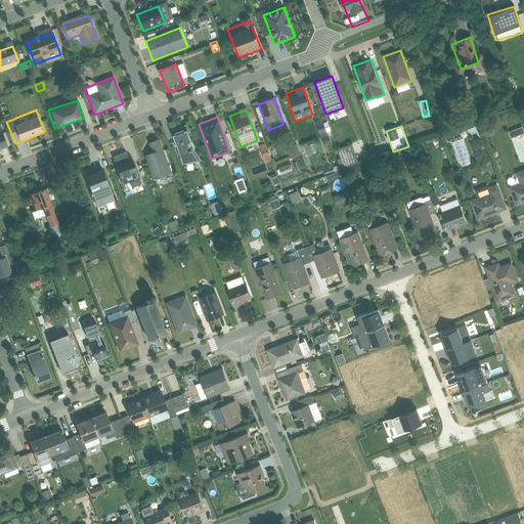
[(510,138),(523,133),(520,126),(507,131),(510,138)]
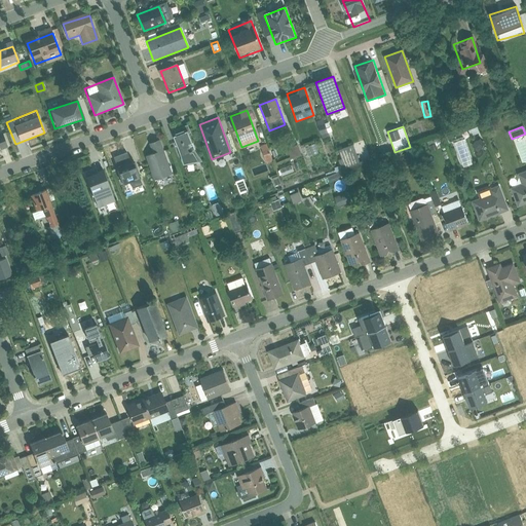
[(184,166),(200,160),(188,130),(173,137),(184,166)]
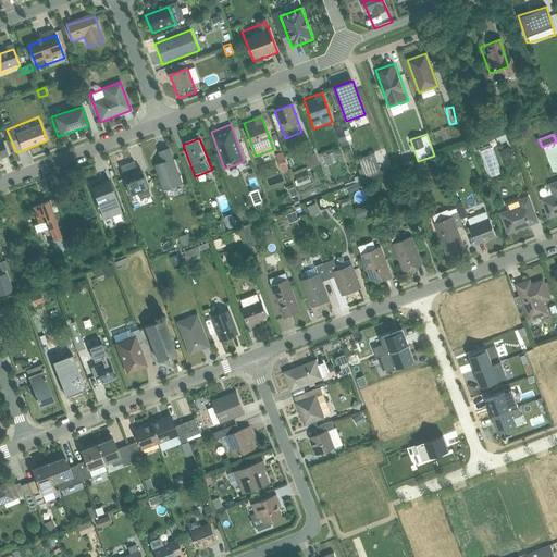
[(492,147),(479,150),(487,178),(500,174),(492,147)]
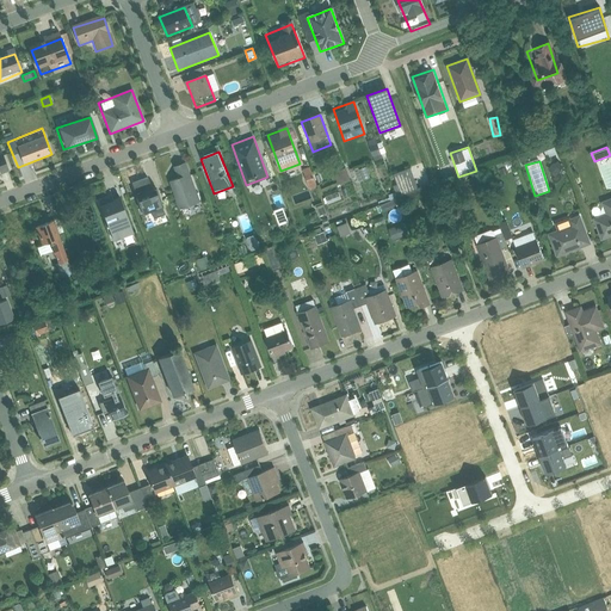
[(179,211),(201,203),(185,162),(164,171),(179,211)]
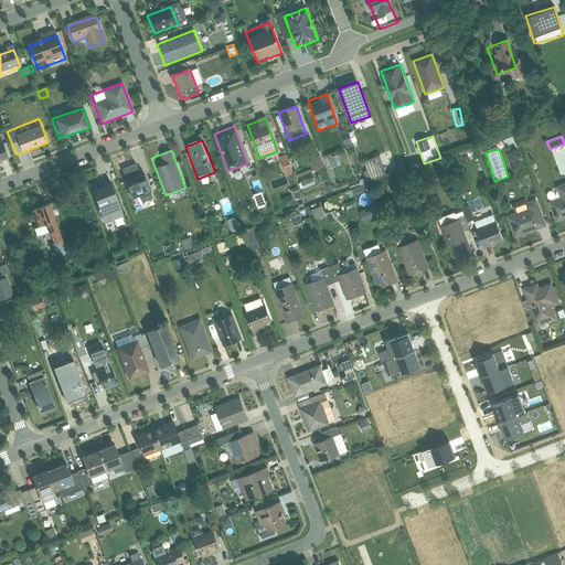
[(287,155),(279,156),(284,177),(291,174),(287,155)]
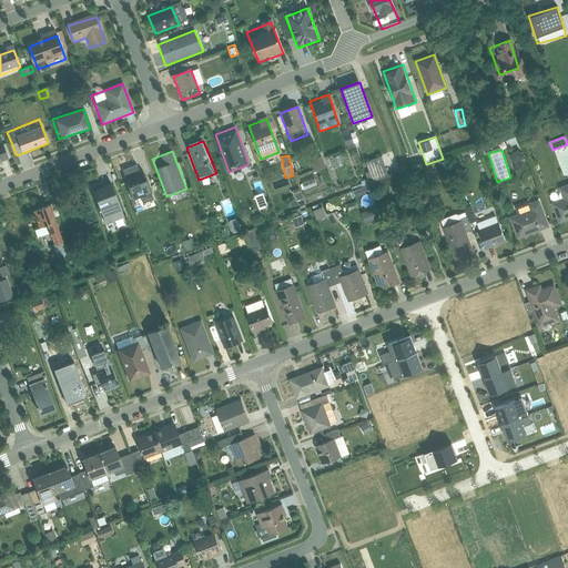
[(310,163),(315,172),(324,165),(318,156),(310,163)]
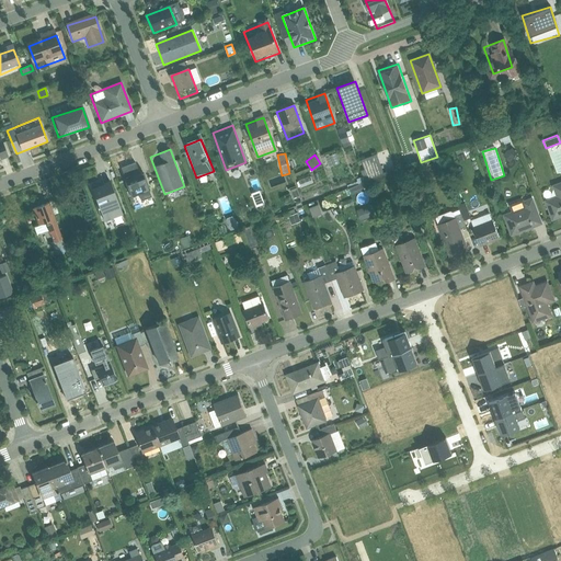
[(133,209),(151,205),(146,174),(126,178),(133,209)]
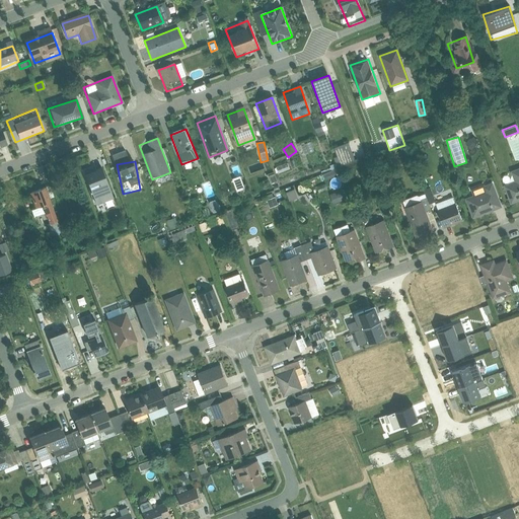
[(277,172),(289,168),(287,161),(275,165),(277,172)]
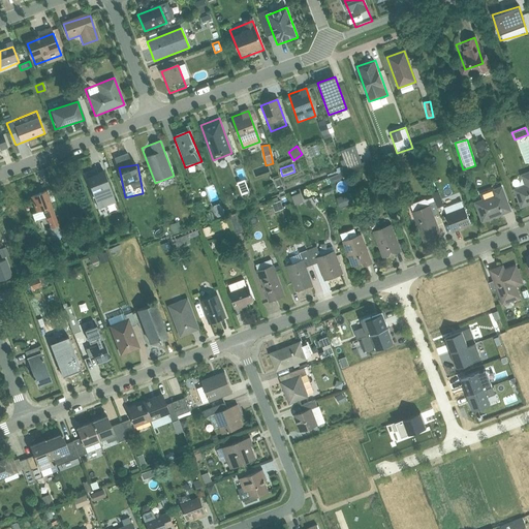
[(96,212),(117,204),(103,168),(83,177),(96,212)]
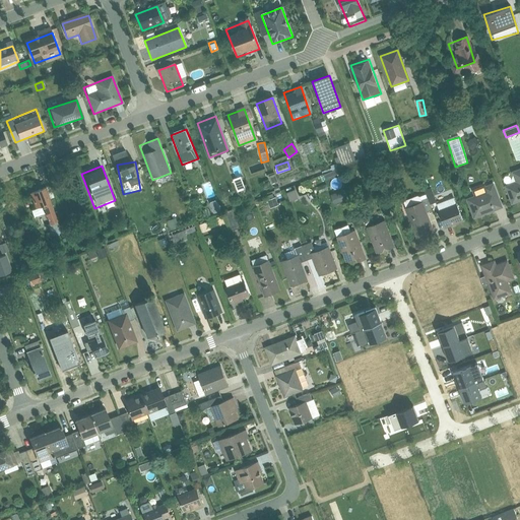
[(511,205),(519,201),(519,169),(511,173),(515,182),(504,187),(511,205)]
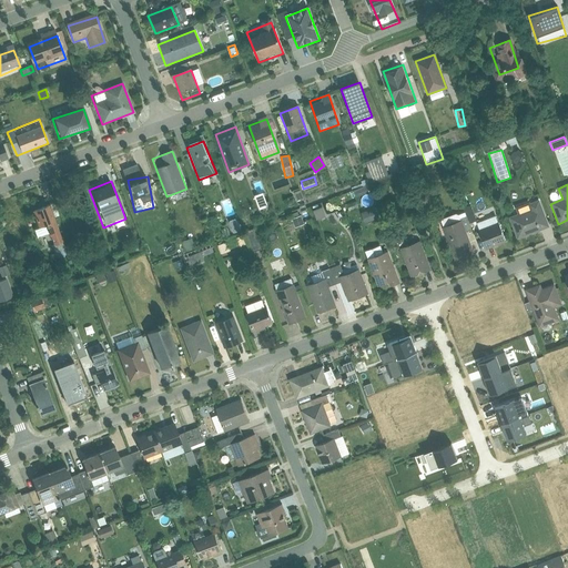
[(296,200),(302,198),(297,188),(292,190),(296,200)]
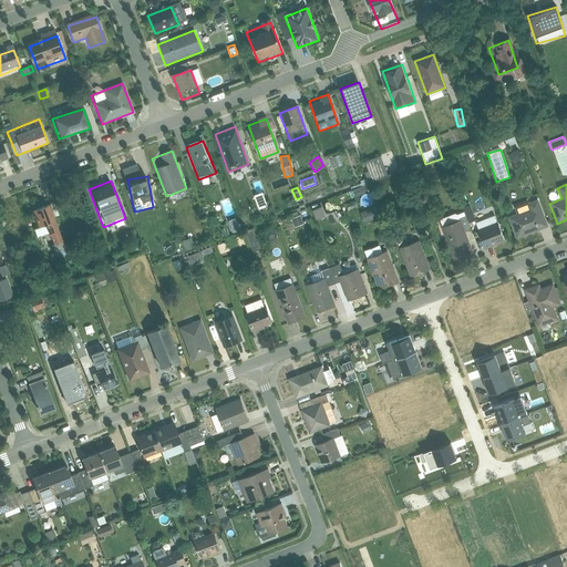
[(255,195),(258,207),(266,205),(261,192),(255,195)]
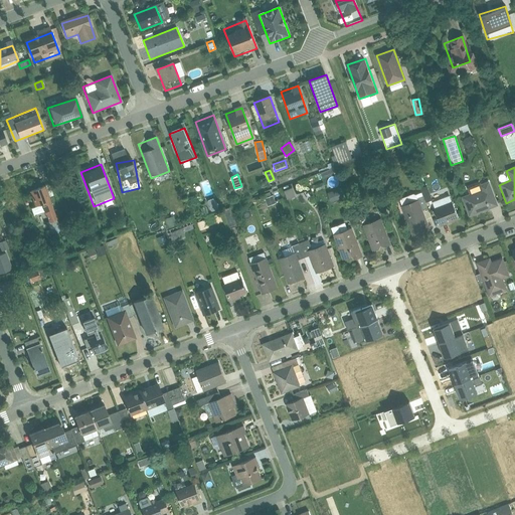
[(212,196),(207,181),(200,182),(205,198),(212,196)]
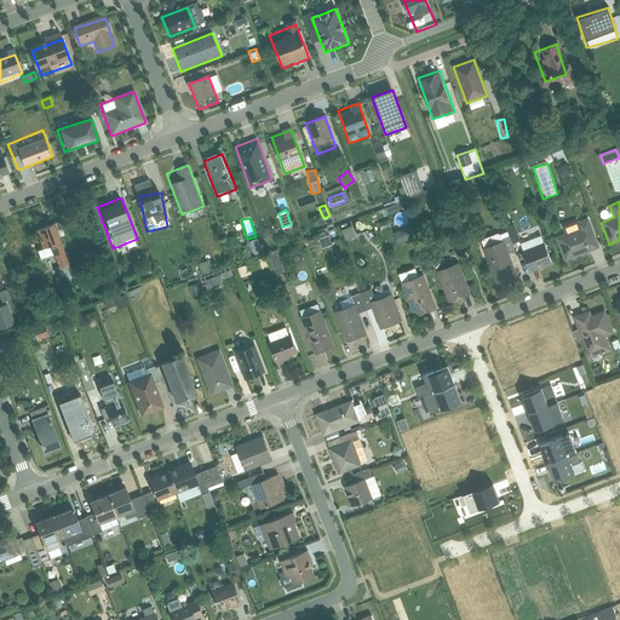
[(564,262),(600,247),(589,218),(577,223),(578,229),(555,237),(564,262)]
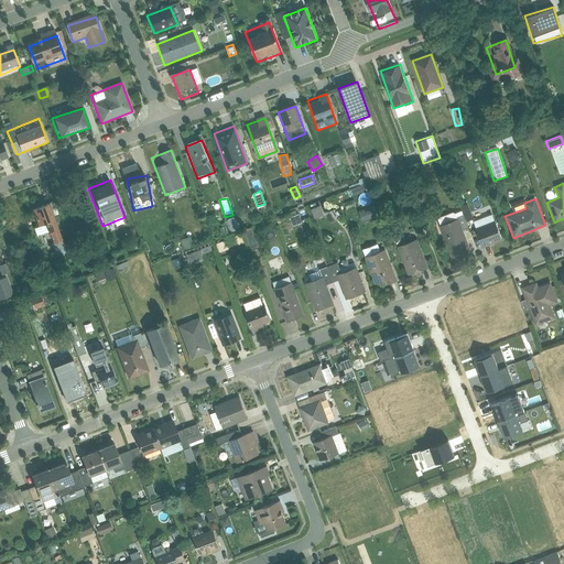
[(45,247),(63,240),(49,203),(31,209),(45,247)]
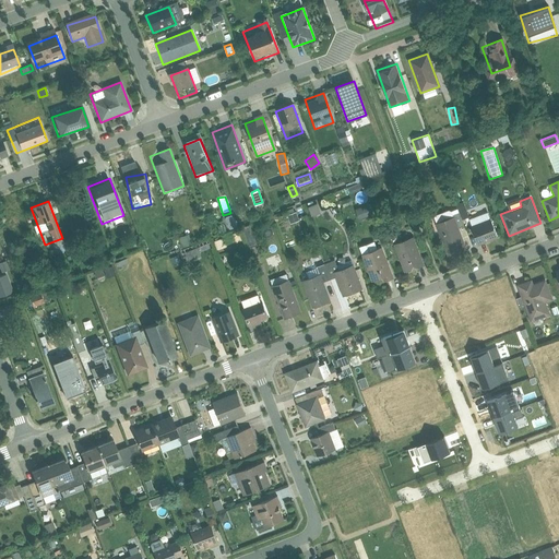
[(307,206),(312,216),(322,212),(317,202),(307,206)]
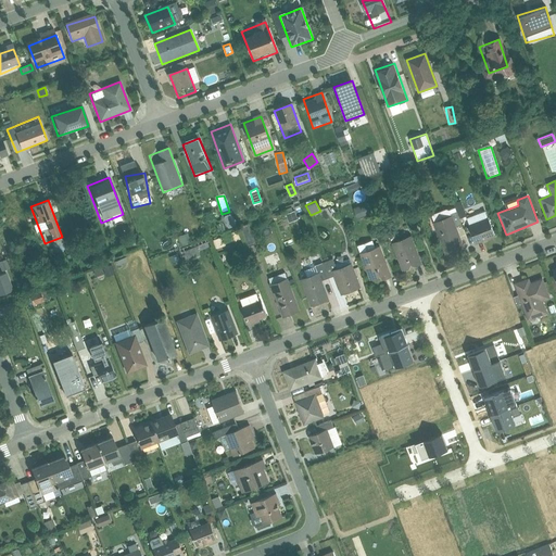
[(352,207),(357,217),(369,212),(365,202),(352,207)]
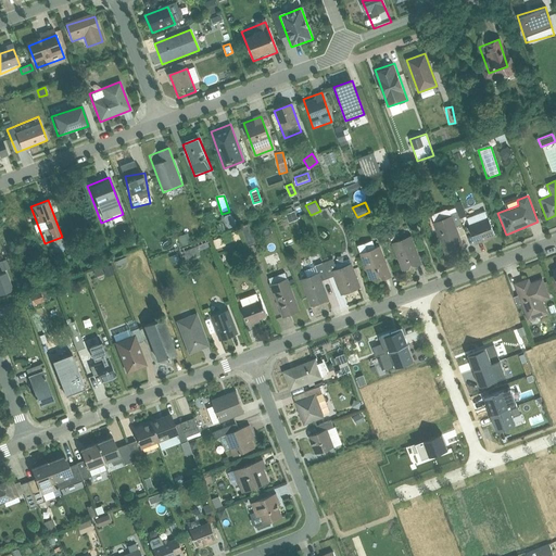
[(292,210),(285,215),(290,222),(297,216),(292,210)]
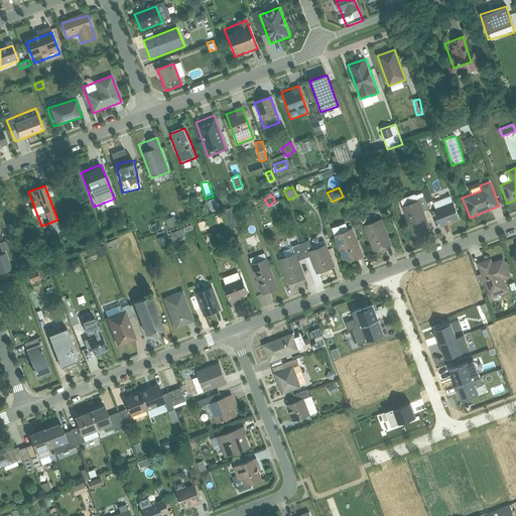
[(441,228),(460,222),(450,196),(432,203),(441,228)]
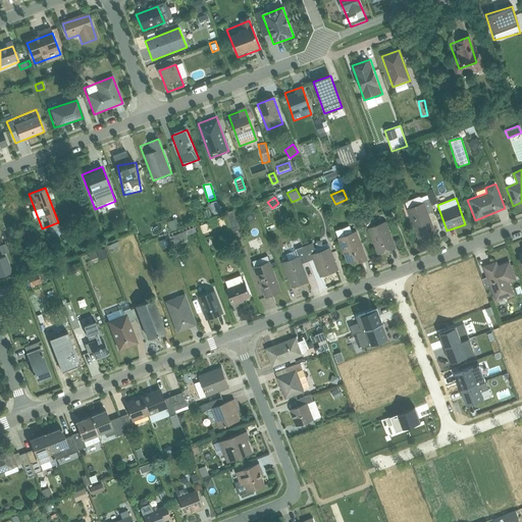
[(216,200),(210,201),(212,213),(219,212),(216,200)]
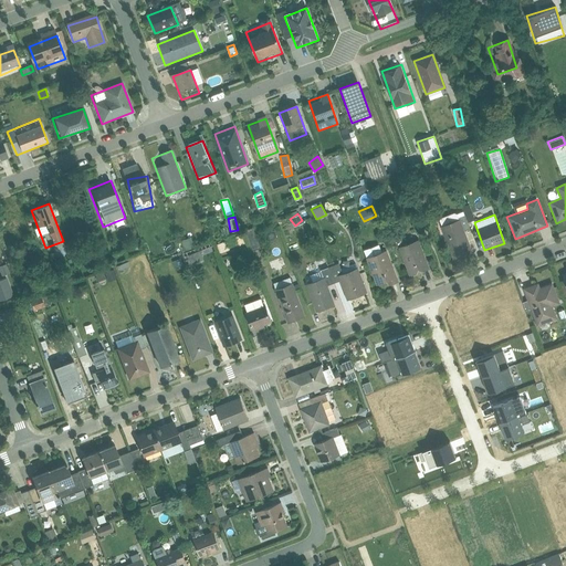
[(453,261),(472,253),(461,221),(441,228),(453,261)]
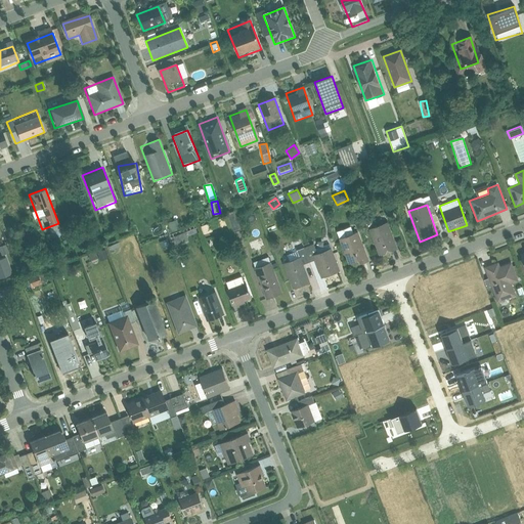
[(203,234),(211,231),(208,223),(200,226),(203,234)]
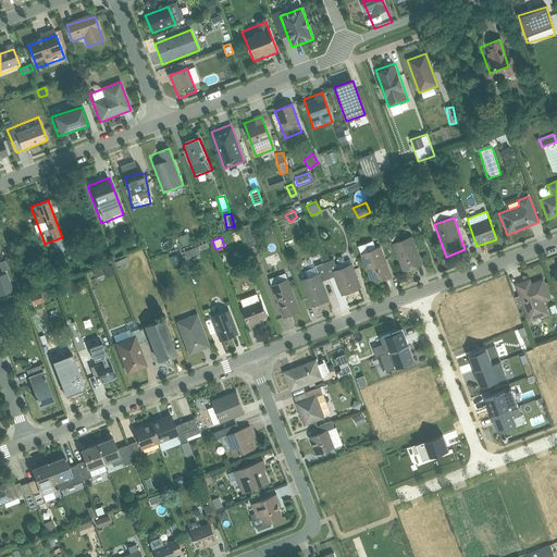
[(404,274),(423,267),(412,237),(392,245),(404,274)]
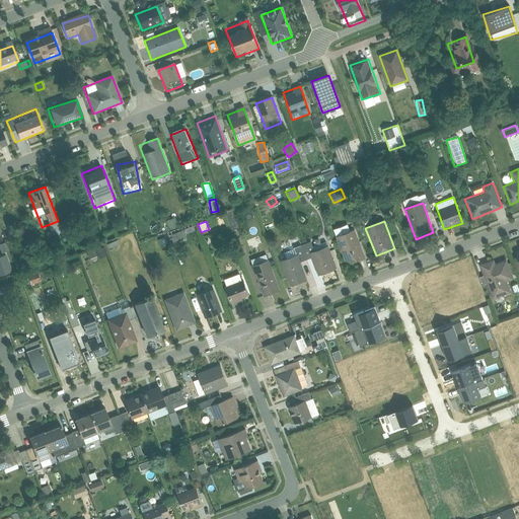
[(347,266),(366,258),(355,230),(337,237),(347,266)]
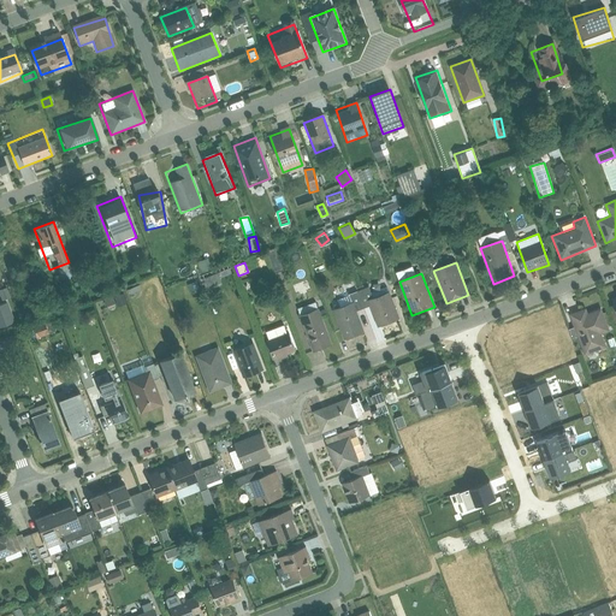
[(378,329),(400,321),(390,292),(368,301),(378,329)]
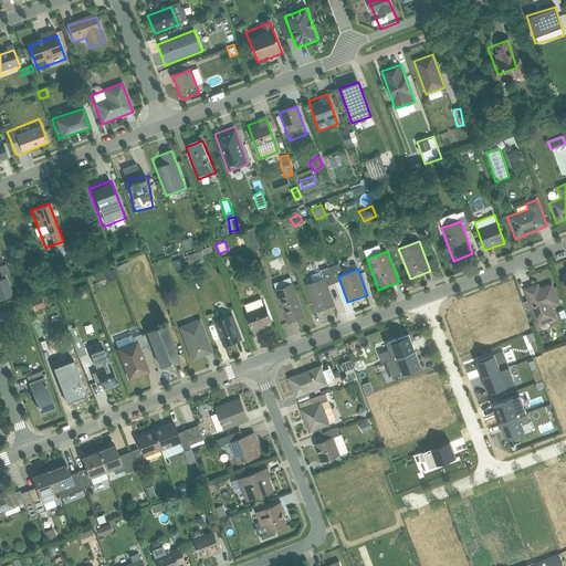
[(95,275),(97,283),(115,278),(112,270),(95,275)]
